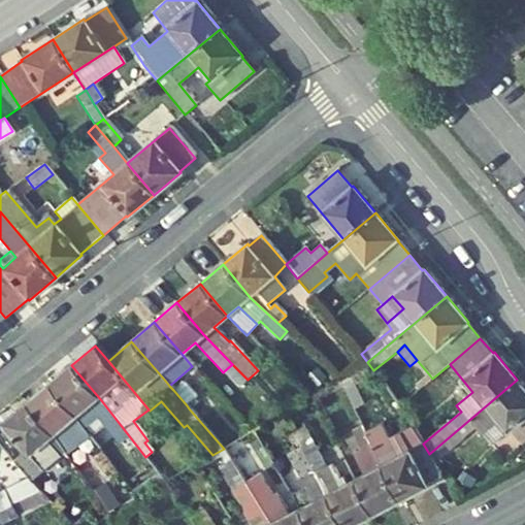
[(374,371),(373,370),(367,362),(349,373),(354,384),(374,371)]
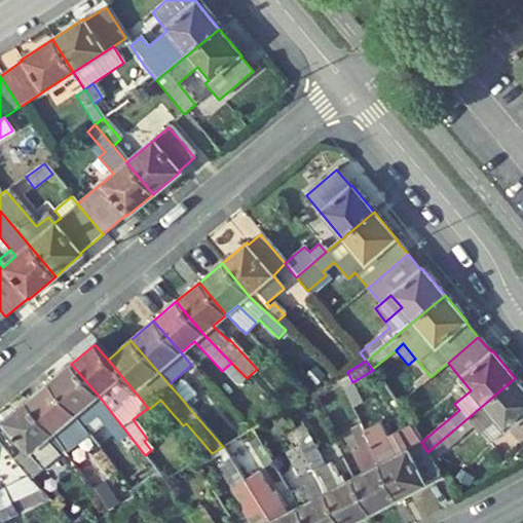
[(238,386),(247,378),(231,363),(223,370),(238,386)]
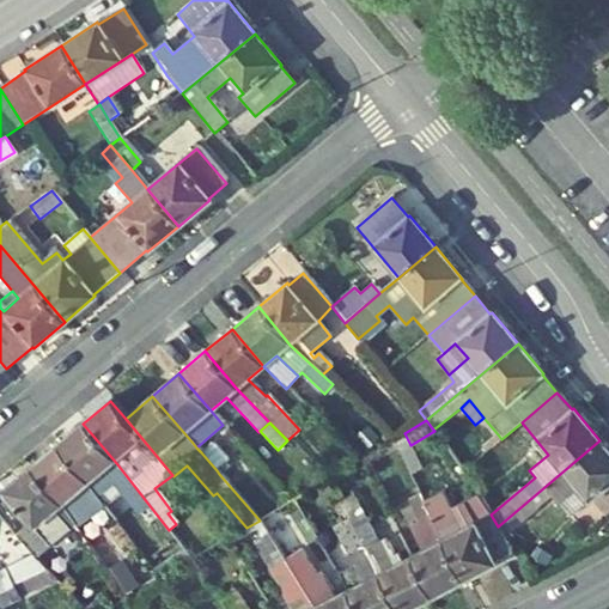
[(115,485),(131,507),(168,556),(182,548),(169,530),(117,464),(83,424),(56,446),(87,483),(98,498),(115,485)]
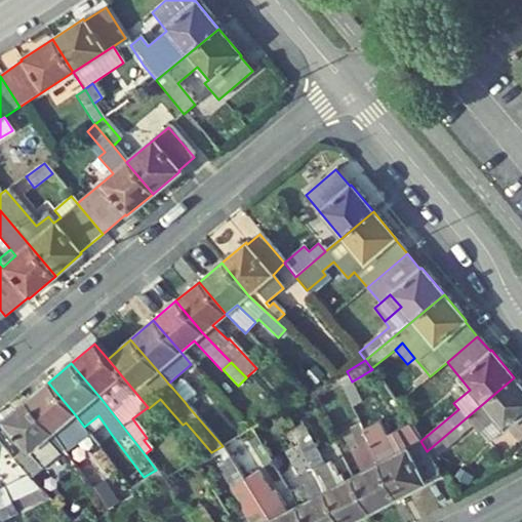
[(311,386),(322,375),(315,367),(305,377),(311,386)]
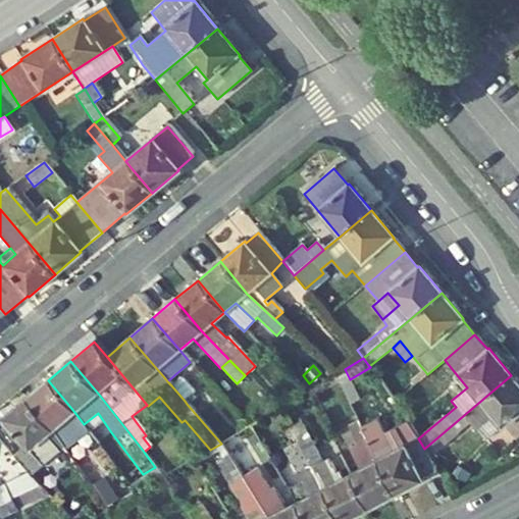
[(418,438),(410,443),(395,452),(384,432),(376,435),(350,379),(345,369),(334,375),(357,422),(372,453),(394,496),(422,481),(421,479),(435,472),(428,458),(424,449),(418,438)]
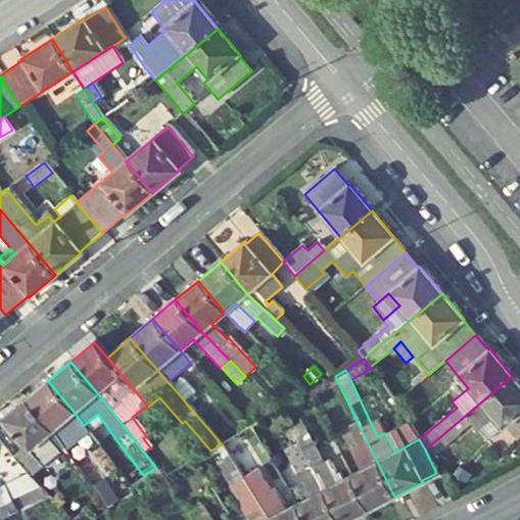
[(428,375),(425,371),(411,383),(414,387),(428,375)]
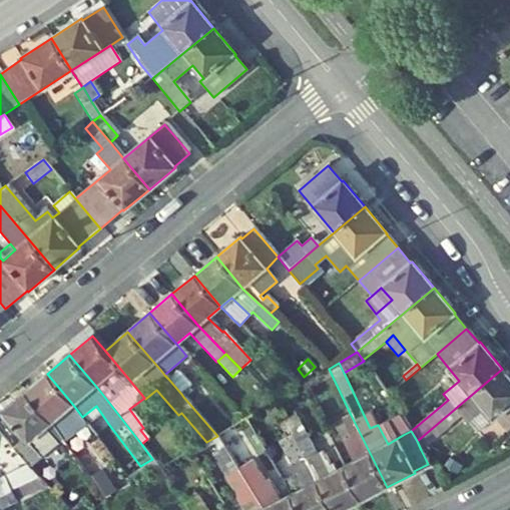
[(168,379),(176,372),(172,368),(164,375),(168,379)]
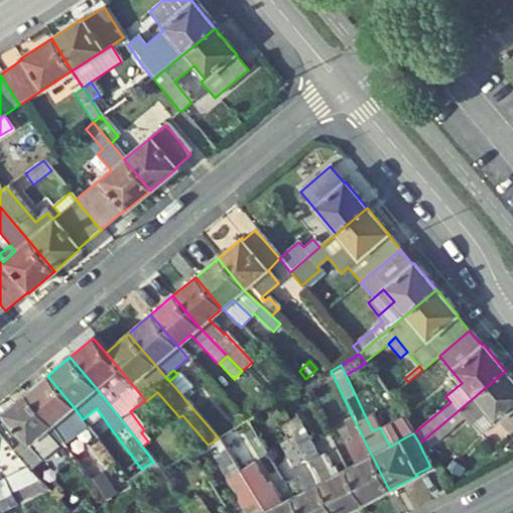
[(512,431),(512,380),(505,371),(419,443),(423,453),(464,419),(470,426),(487,411),(496,422),(498,420),(509,434),(512,431)]
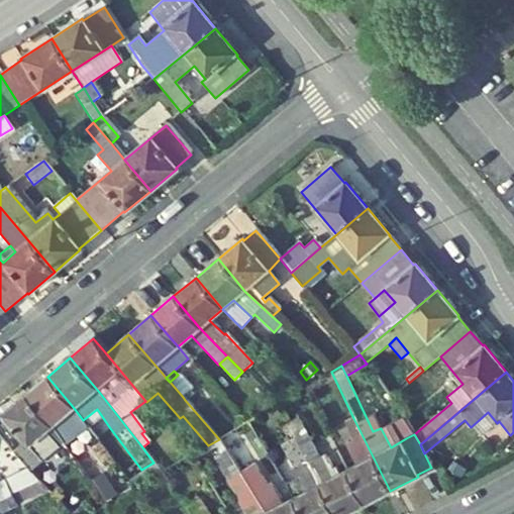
[(322,378),(324,384),(334,380),(331,374),(322,378)]
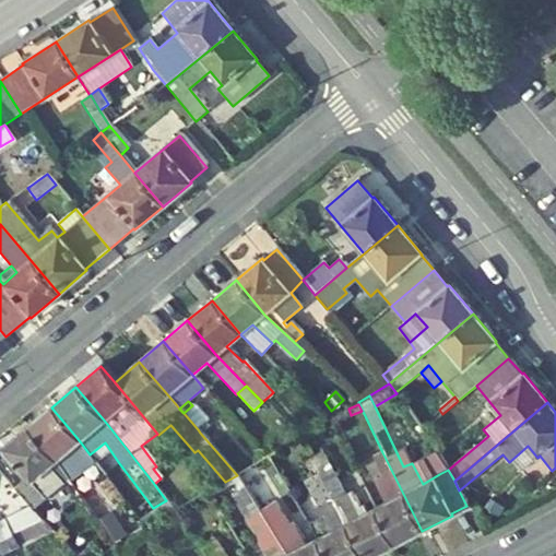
[(184,413),(198,429),(204,424),(208,422),(193,405),(192,405),(184,413)]
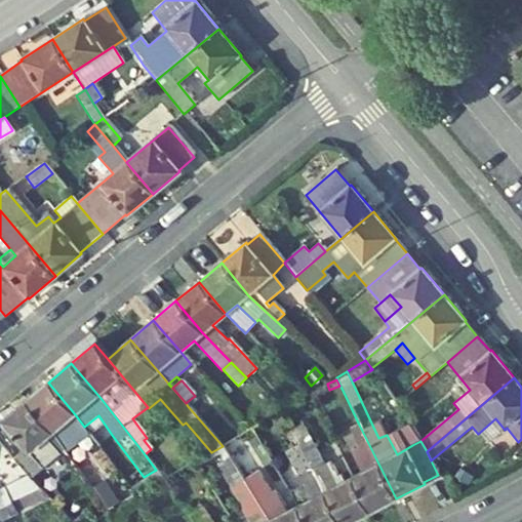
[(52,434),(83,478),(89,488),(101,480),(84,456),(99,447),(97,445),(84,427),(75,414),(48,383),(26,401),(52,434)]
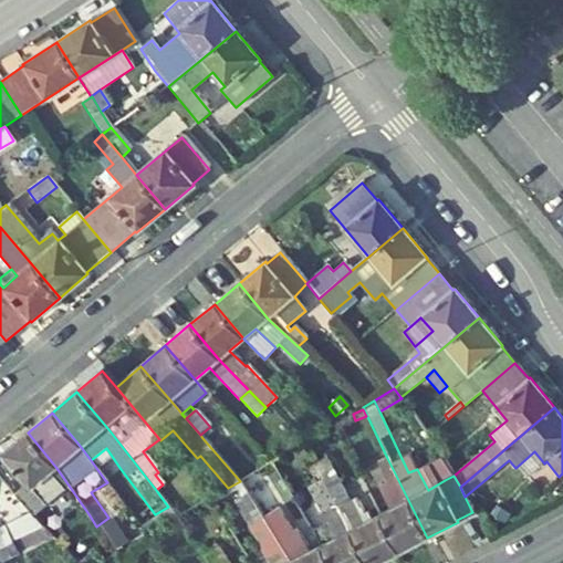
[(81,522),(90,515),(56,468),(28,433),(2,455),(27,483),(13,494),(32,515),(60,493),(81,522)]
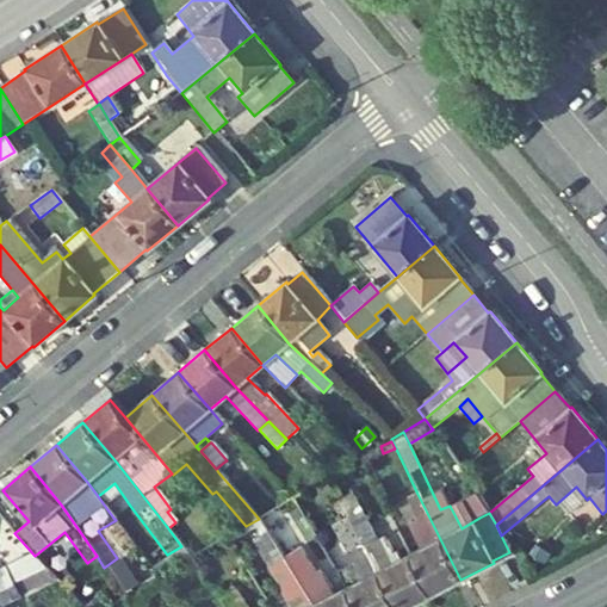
[(98,496),(113,518),(130,506),(115,483),(98,496)]
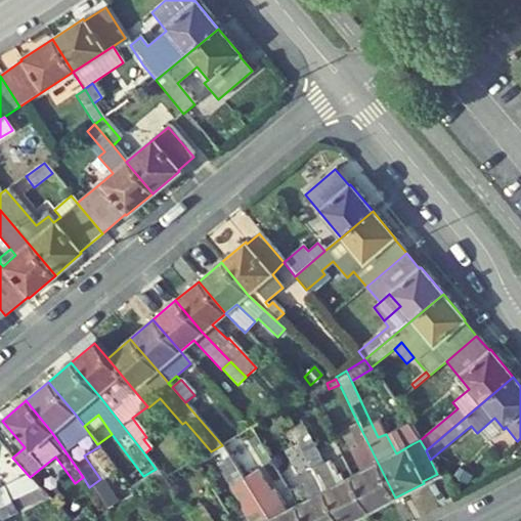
[(285,425),(278,415),(272,419),(277,429),(285,425)]
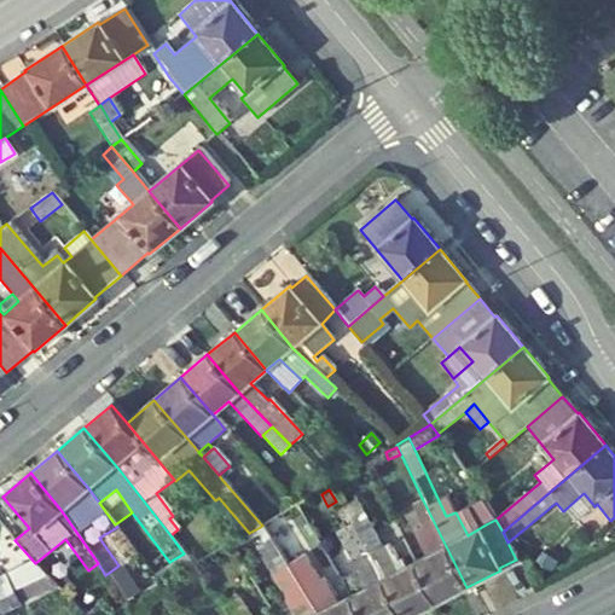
[(584,493),(563,511),(576,524),(595,506),(584,493)]
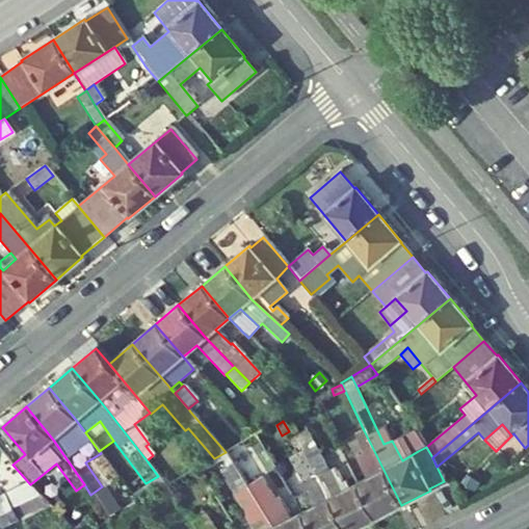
[(418,451),(426,447),(412,426),(405,429),(418,451)]
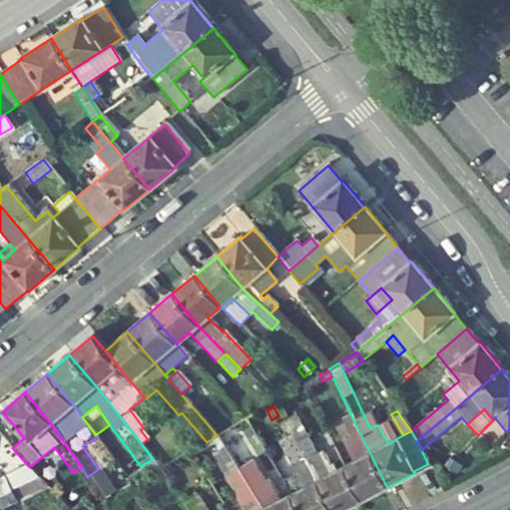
[(343,509),(360,501),(343,467),(336,471),(333,464),(329,466),(322,453),(317,456),(294,415),(283,421),(284,423),(331,509),(343,509)]
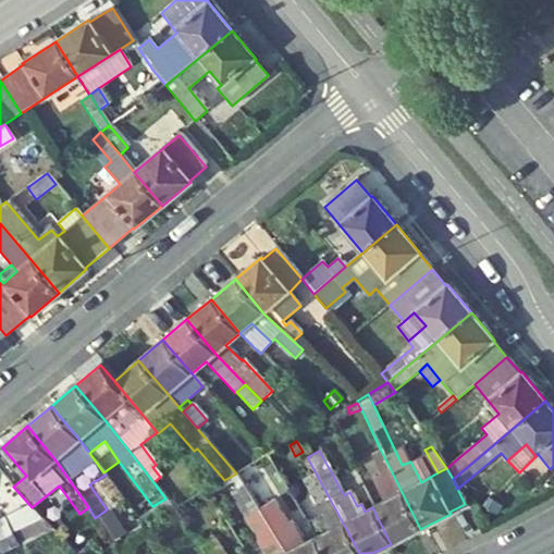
[(397,483),(381,451),(371,455),(381,476),(372,480),(383,502),(372,507),(391,544),(420,529),(397,483)]
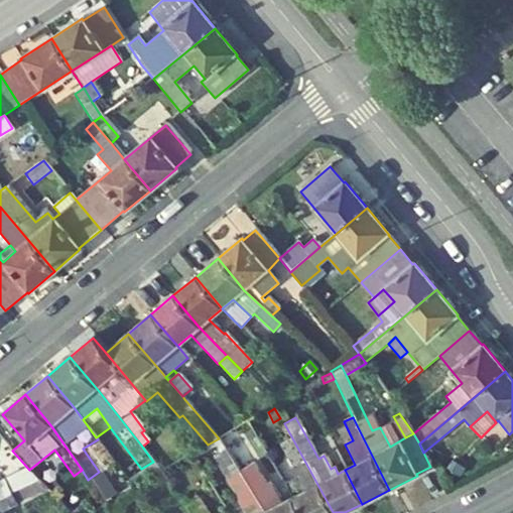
[(247,422),(240,425),(249,441),(256,437),(247,422)]
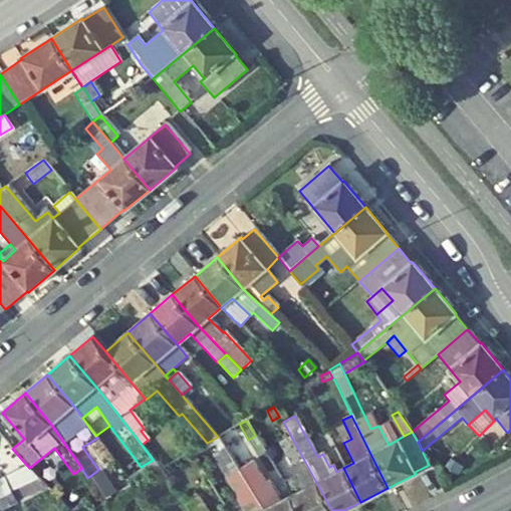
[(331,510),(284,424),(272,430),(294,469),(291,471),(301,490),(290,496),(297,510),(331,510)]
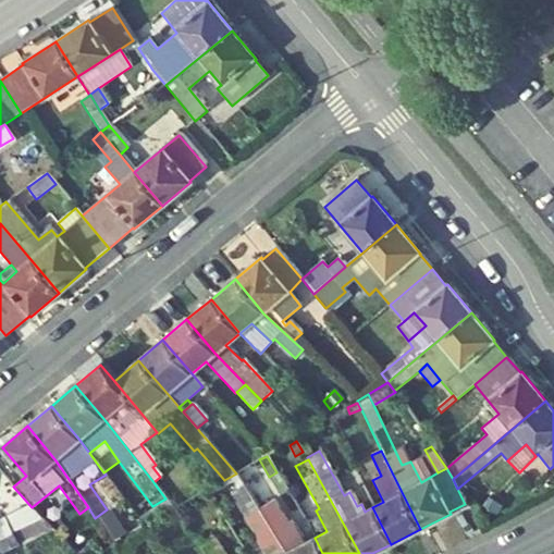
[(286,525),(249,465),(236,474),(273,532),(286,525)]
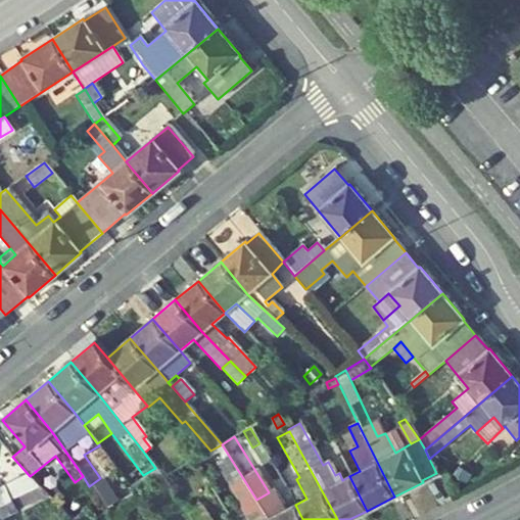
[(256,500),(222,444),(210,451),(193,461),(201,475),(217,465),(244,507),(256,500)]
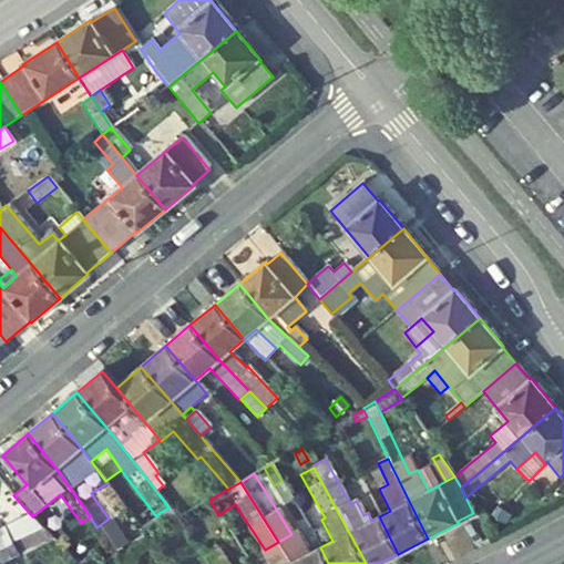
[(22,511),(11,498),(1,505),(11,519),(22,511)]
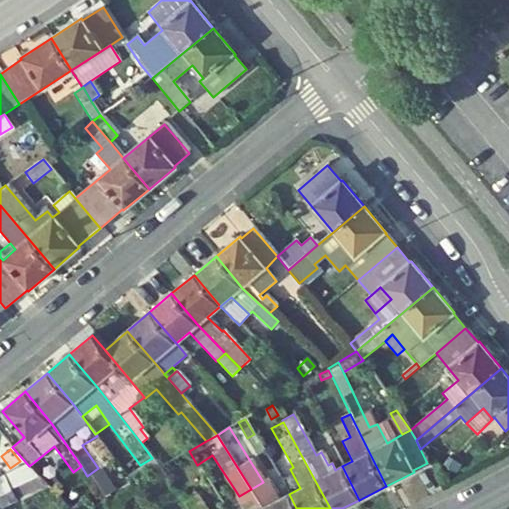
[(149,475),(160,468),(152,458),(140,465),(143,469),(145,468),(149,475)]
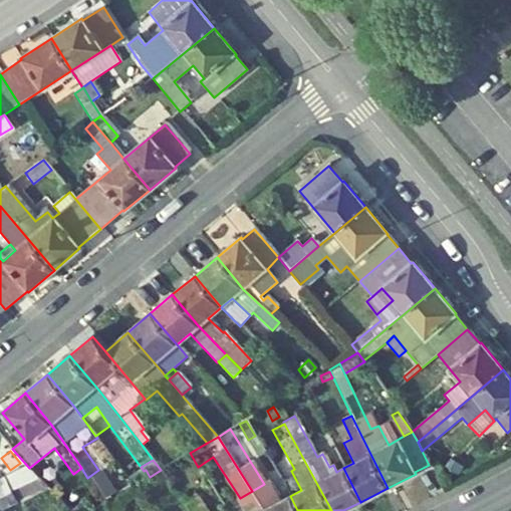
[(450,460),(445,468),(456,475),(462,467),(450,460)]
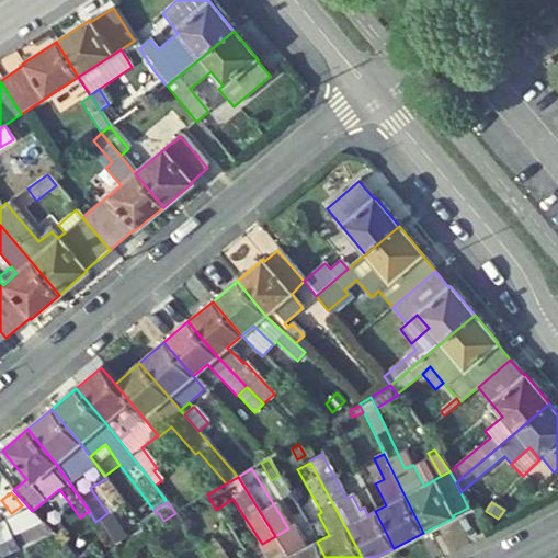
[(175,513),(163,521),(171,533),(183,525),(175,513)]
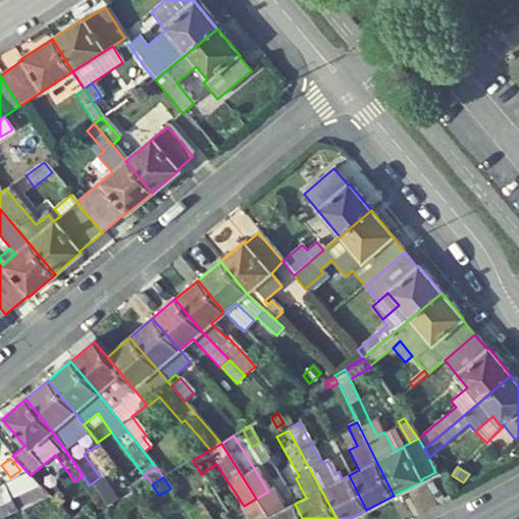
[(0,505),(11,500),(40,486),(33,478),(6,490),(4,485),(0,486),(0,505)]
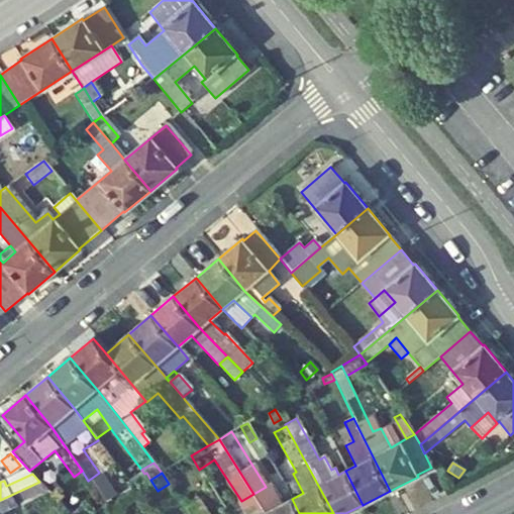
[(11,495),(16,505),(47,490),(39,482),(11,495)]
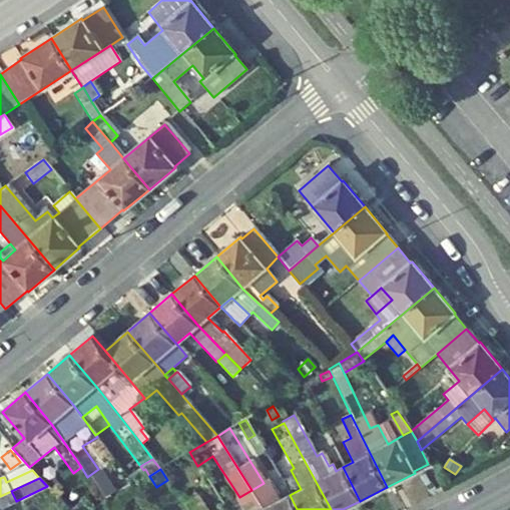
[(3,509),(2,507),(16,501),(11,491),(0,496),(0,509),(3,509)]
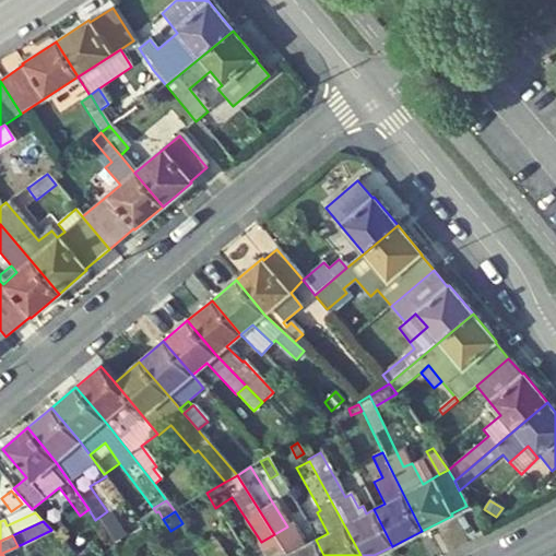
[(323,555),(316,540),(287,555),(323,555)]
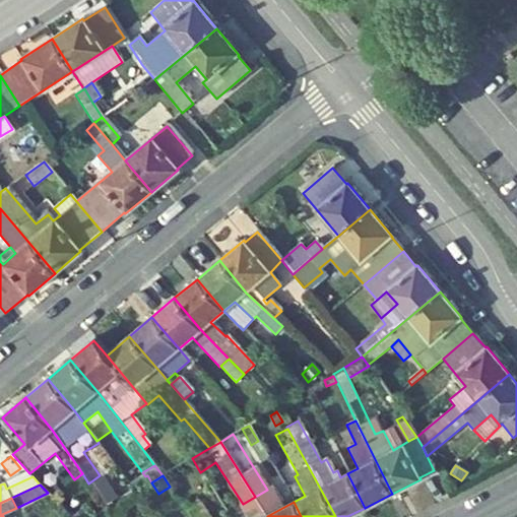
[(208,516),(200,503),(188,511),(191,516),(208,516)]
